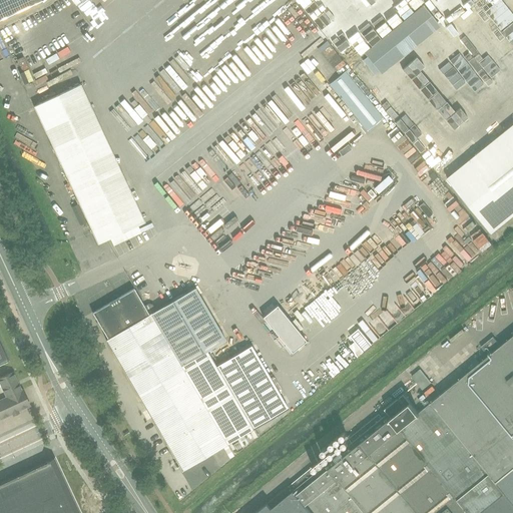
[(0,0),(0,19),(42,0),(0,0)]
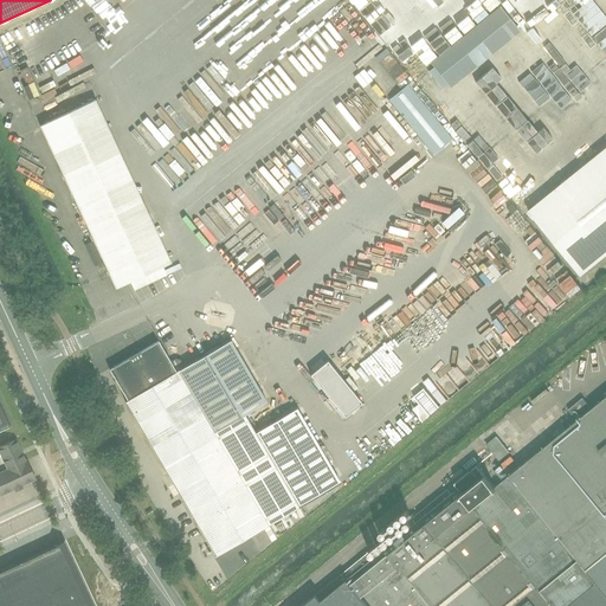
[(284,34),(294,26),(287,17),(276,25),(284,34)]
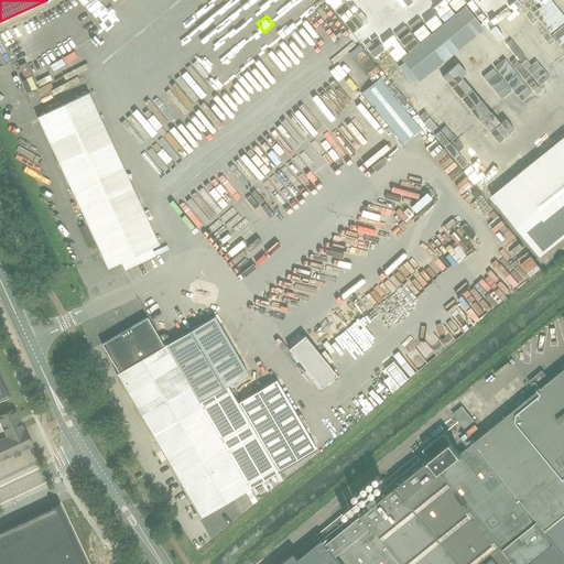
[(188,67),(208,93),(242,66),(245,71),(256,63),(232,33),(225,39),(218,31),(215,33),(230,54),(225,58),(219,51),(202,65),(197,61),(188,67)]
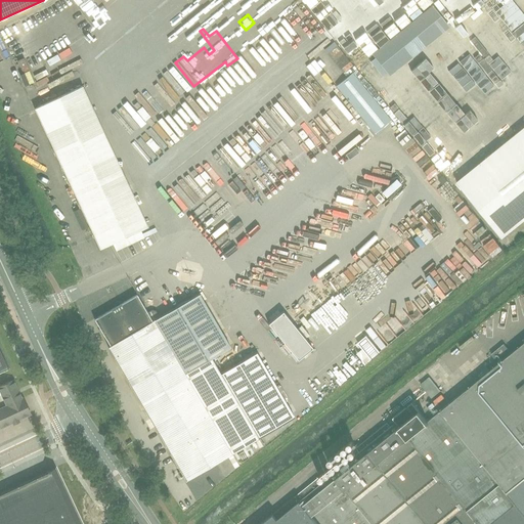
[(386,72),(402,59),(387,40),(372,53),(376,57),(386,72)]
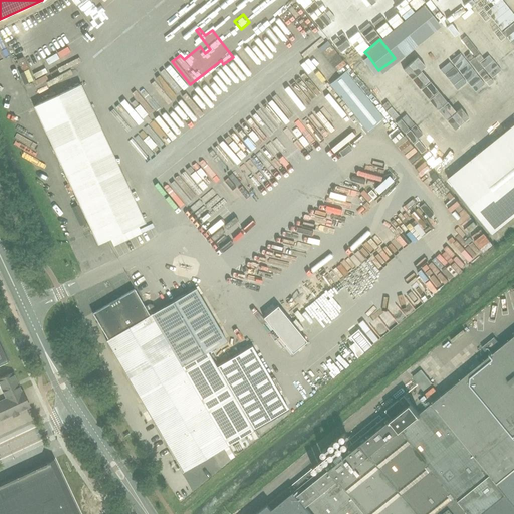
[(367,132),(383,118),(345,71),(329,84),(367,132)]
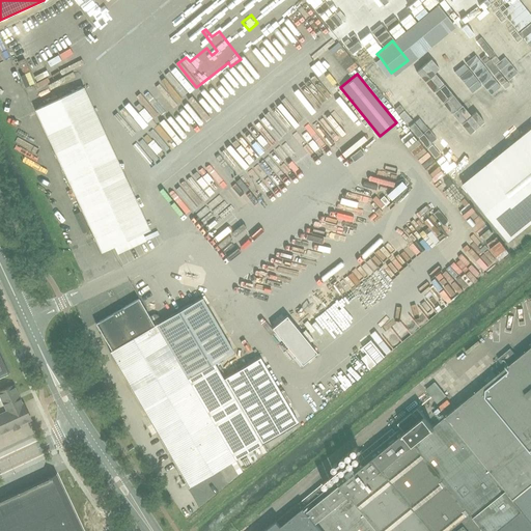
[(102,252),(150,229),(84,87),(35,110),(102,252)]
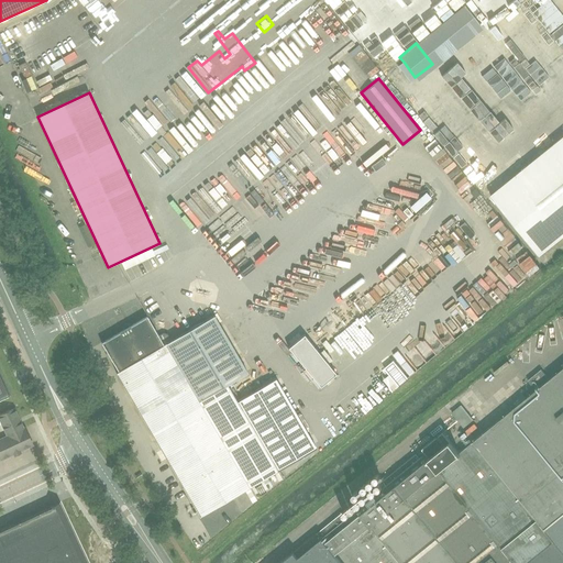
[(132,105),(156,140),(184,121),(180,118),(188,112),(175,94),(167,99),(173,107),(172,107),(166,99),(151,110),(142,98),(132,105)]
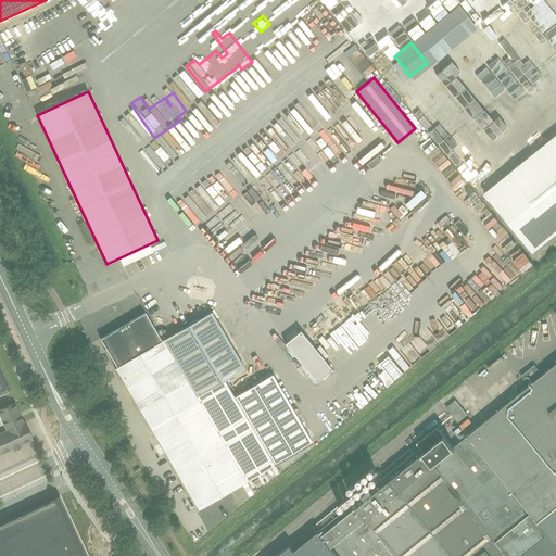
[(555,135),(484,193),(533,253),(555,234),(555,135)]
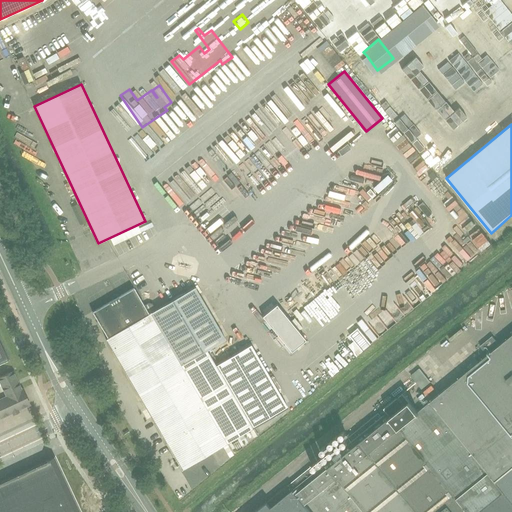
[(71,206),(80,225),(87,221),(78,203),(71,206)]
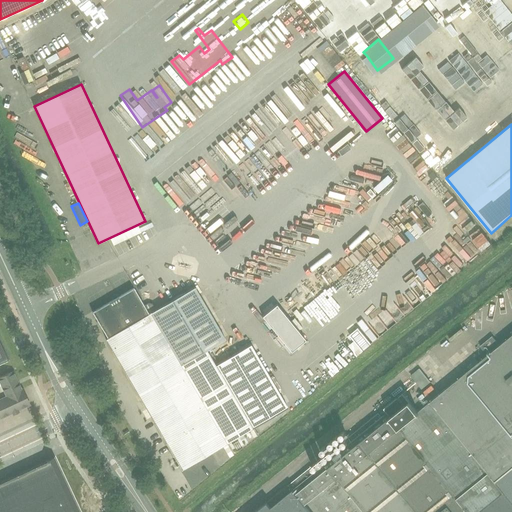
[(94,311),(92,312),(108,338),(106,339),(177,460),(174,462),(176,466),(179,465),(182,469),(287,407),(250,345),(215,365),(206,349),(225,339),(194,287),(176,297),(154,310),(151,305),(149,304),(145,306),(134,288),(119,296),(118,295),(115,294),(111,296),(110,299),(111,301),(94,311)]
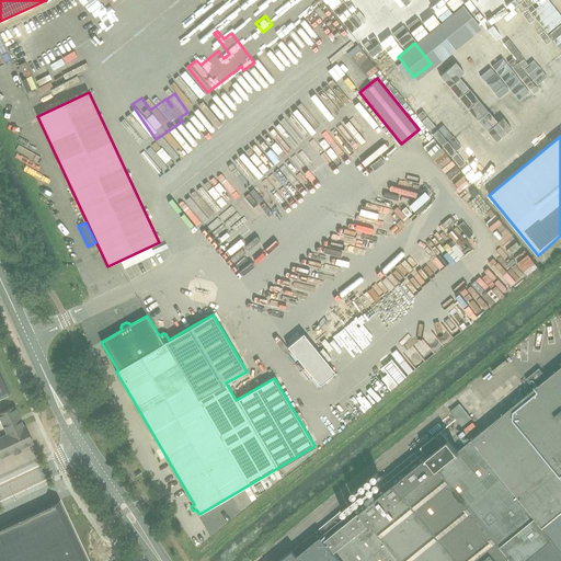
[(347,328),(354,338),(359,333),(353,323),(347,328)]
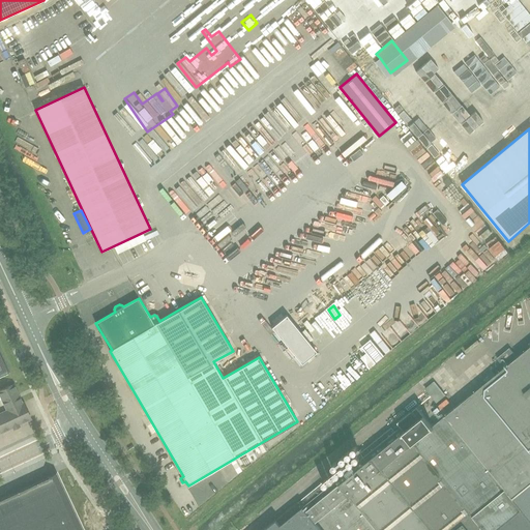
[(301,363),(316,352),(286,315),(271,327),(301,363)]
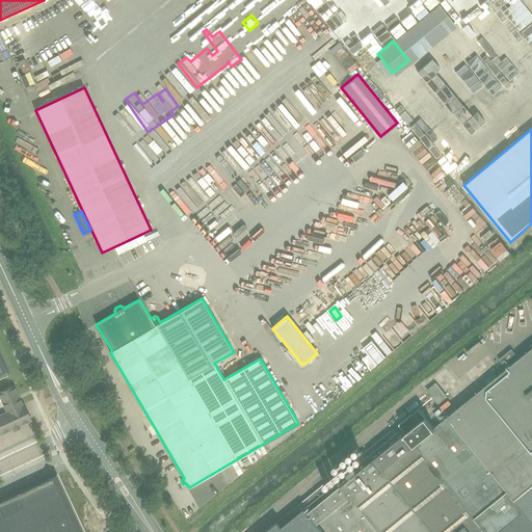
[(531,531),(531,347),(433,428),(418,408),(398,425),(401,429),(396,433),(393,429),(360,456),(363,460),(326,489),(322,484),(264,531),(531,531)]
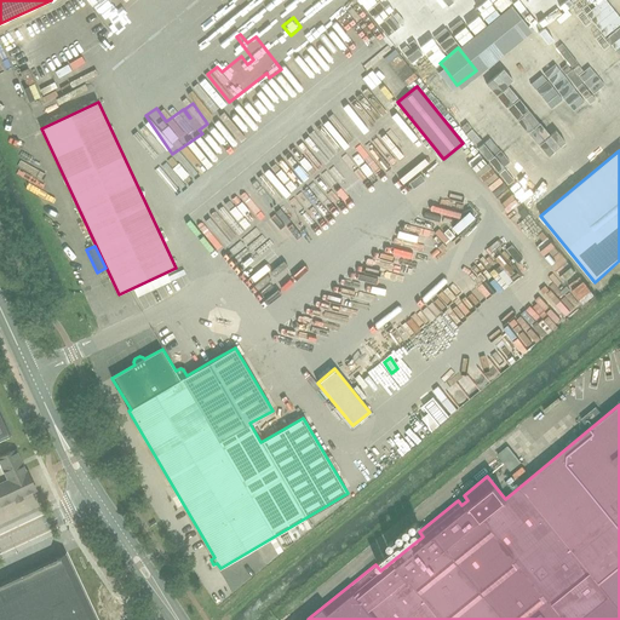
[(596,407),(581,419),(586,425),(602,413),(596,407)]
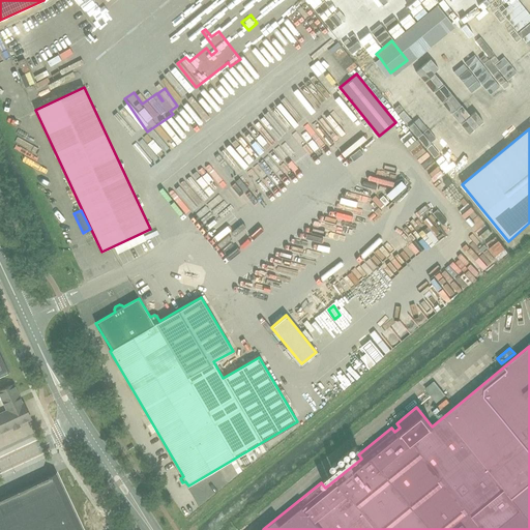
[(273,355),(283,366),(291,360),(282,349),(273,355)]
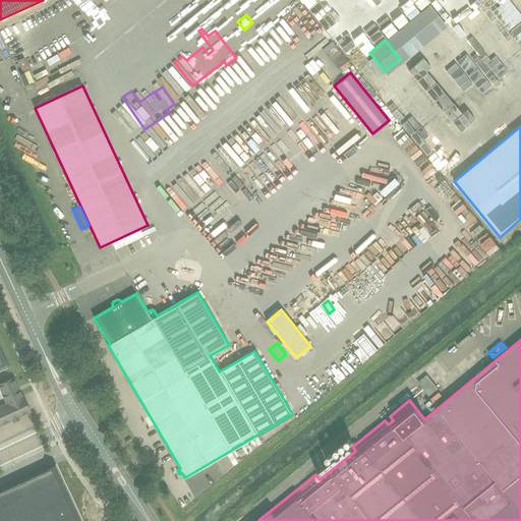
[(0,368),(8,365),(8,366),(9,365),(0,346),(0,368)]
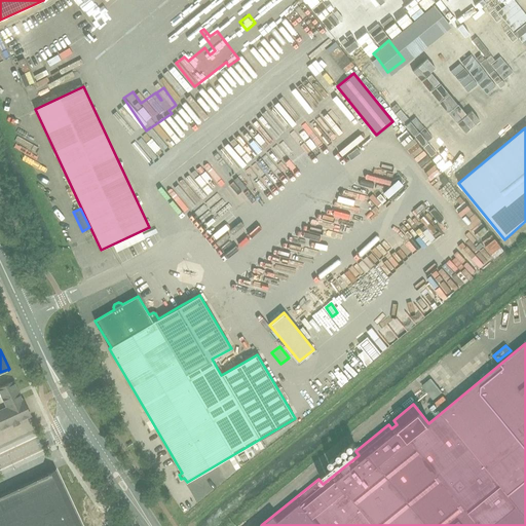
[(344,363),(334,372),(345,385),(355,376),(344,363)]
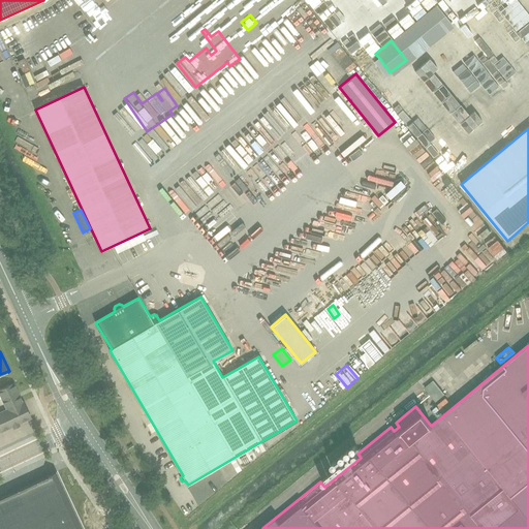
[(19,423),(31,417),(23,401),(22,402),(13,383),(0,389),(0,394),(7,409),(0,411),(0,429),(1,431),(12,426),(13,428),(20,425),(19,423)]
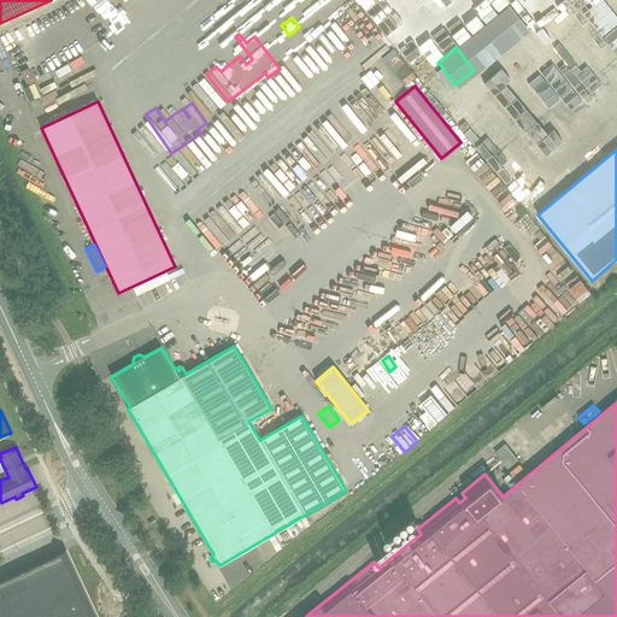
[(0,580),(0,616),(95,616),(65,551),(0,580)]
